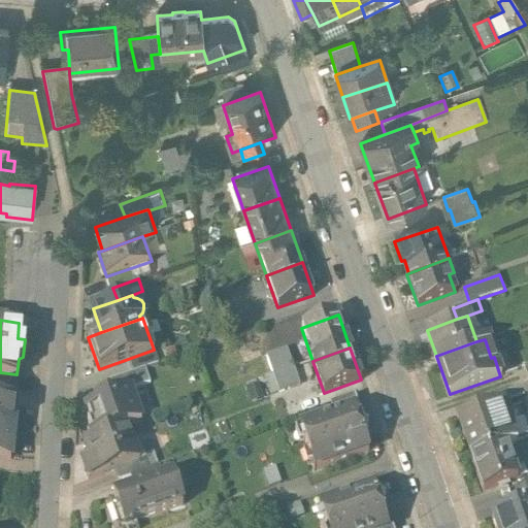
[(158,362),(154,350),(128,359),(132,371),(144,366),(158,362)]
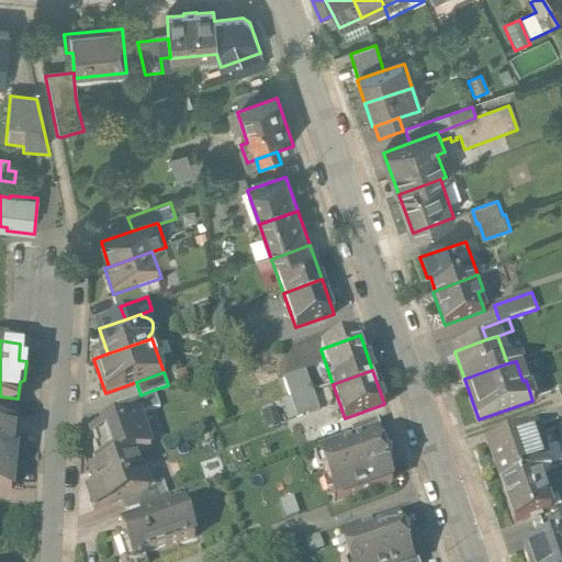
[(283,381),(290,398),(312,391),(305,373),(283,381)]
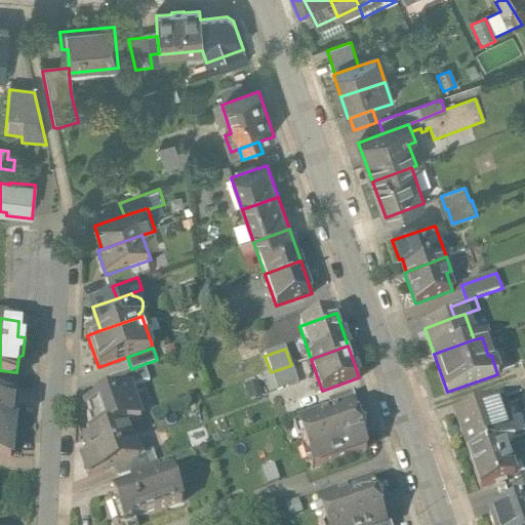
[(149,379),(144,364),(131,369),(110,376),(115,390),(129,385),(129,386),(149,379)]
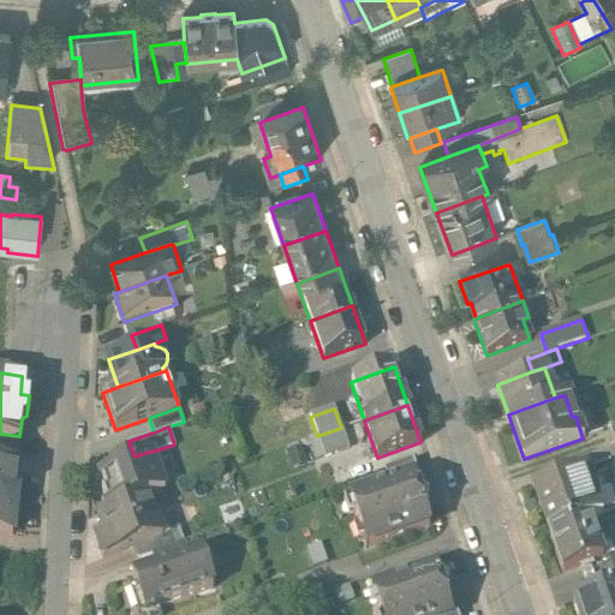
[(348,448),(341,428),(317,436),(324,457),(348,448)]
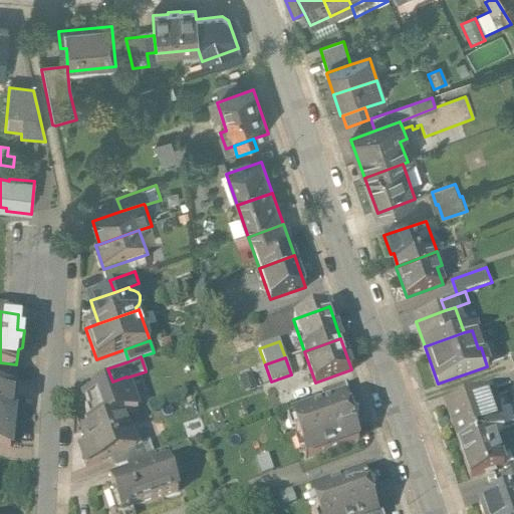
[(0,362),(0,375),(15,377),(16,364),(0,362)]
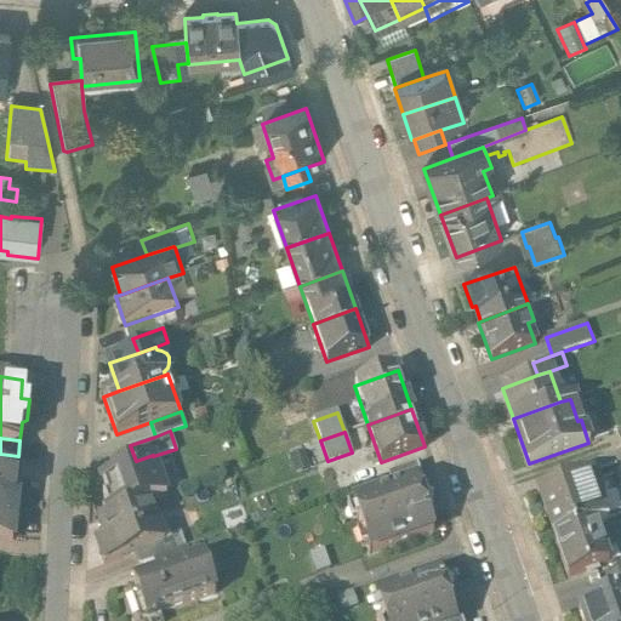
[(102,495),(109,514),(149,500),(166,495),(153,456),(153,455),(136,461),(112,469),(113,473),(100,477),(106,494),(102,495)]
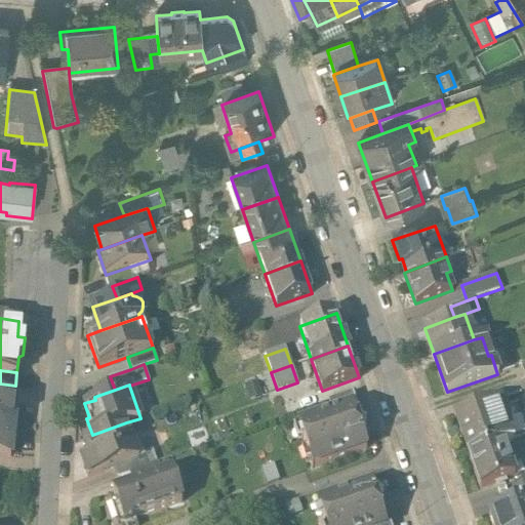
[(329,402),(333,414),(352,408),(359,428),(364,426),(352,394),(329,402)]
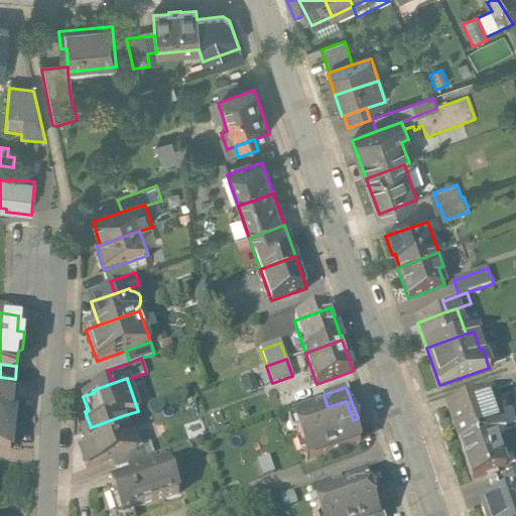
[(0,416),(13,418),(16,390),(0,388),(0,416)]
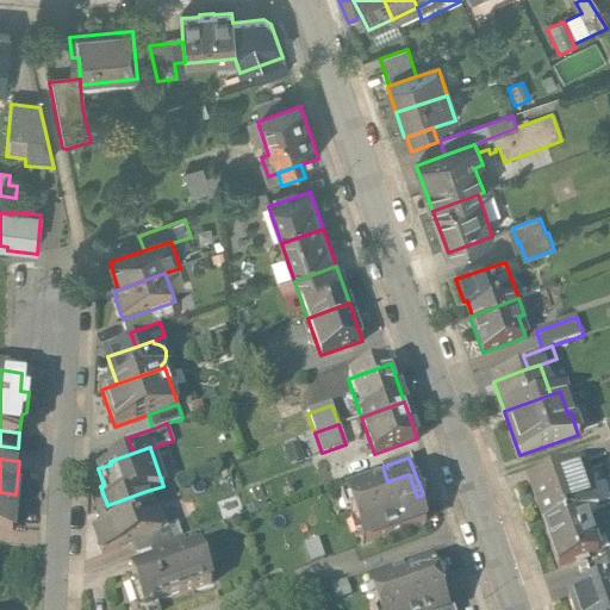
[(528,481),(545,527),(584,512),(598,508),(583,462),(528,481)]
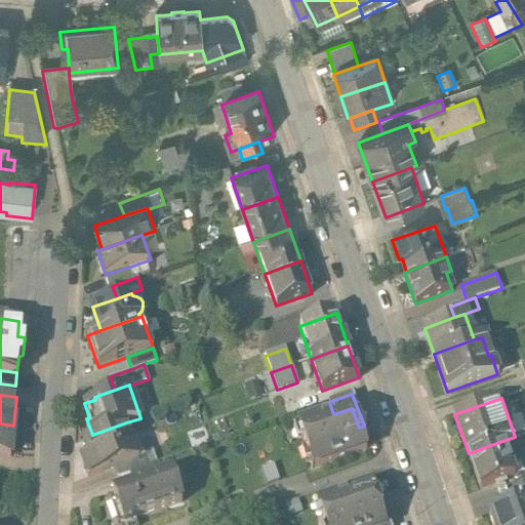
[(366,431),(364,426),(359,428),(352,408),(333,414),(297,428),(312,468),(366,448),(362,436),(364,435),(366,433),(366,431)]
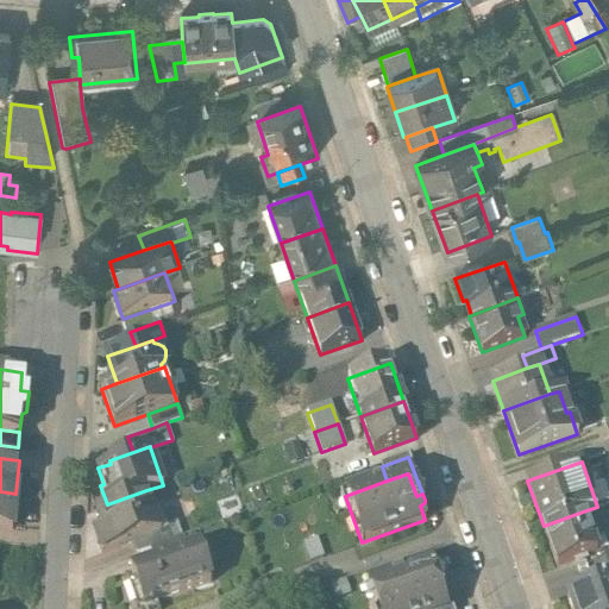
[(159,527),(146,490),(107,504),(96,508),(104,527),(95,531),(101,550),(135,538),(161,529),(159,527)]
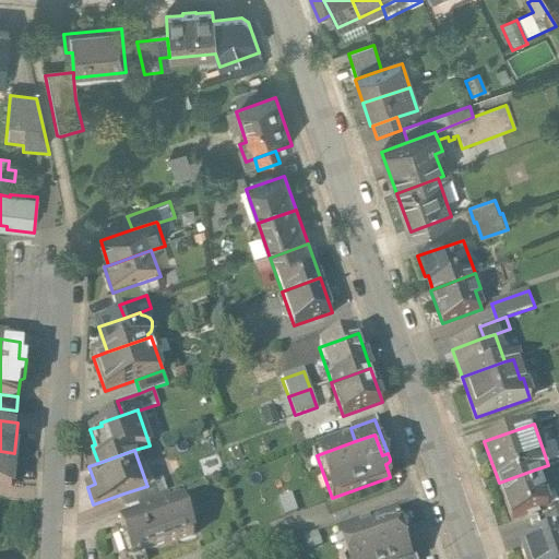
[(0,482),(11,483),(14,453),(0,451),(0,482)]
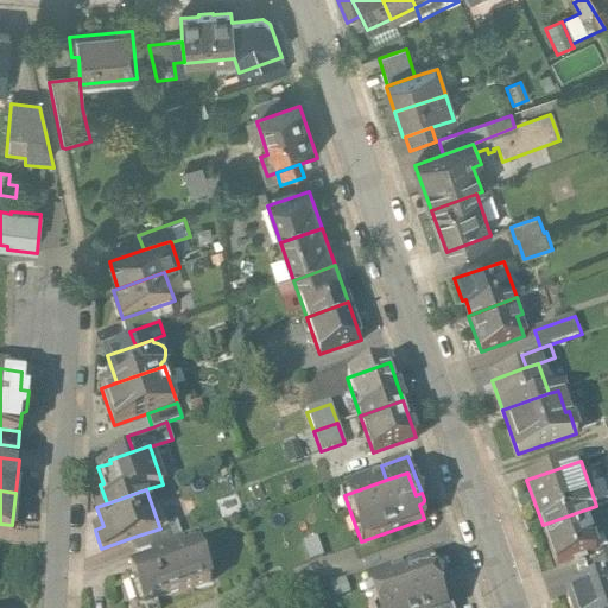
[(591,537),(582,511),(543,525),(557,565),(607,546),(601,533),(591,537)]
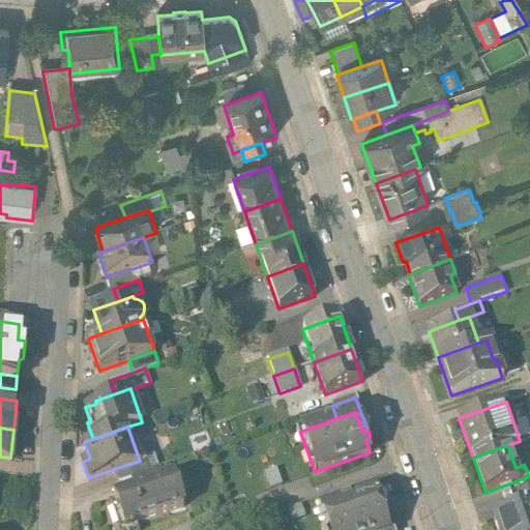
[(137,475),(157,467),(153,453),(139,459),(140,461),(117,468),(121,479),(137,475)]
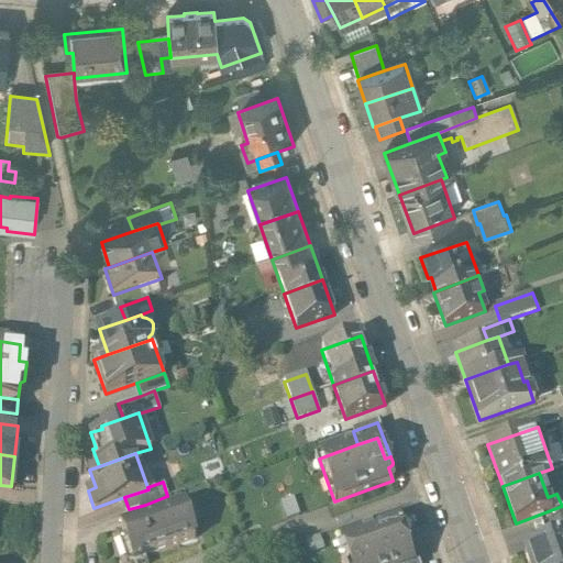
[(145,505),(150,517),(175,508),(170,495),(167,496),(145,505)]
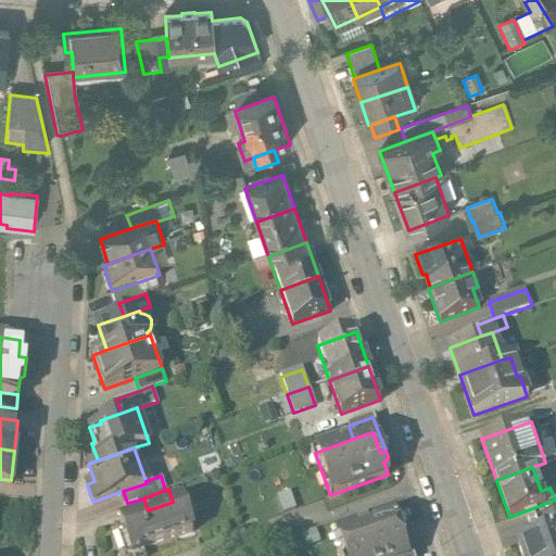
[(291,495),(278,500),(282,513),(295,508),(291,495)]
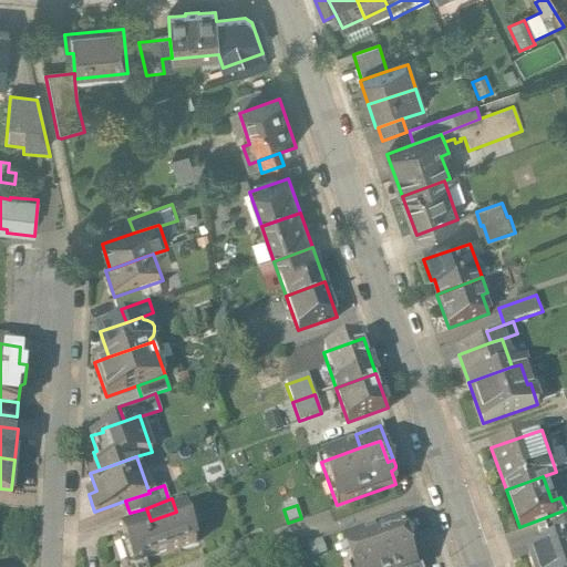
[(197,540),(186,507),(176,512),(151,521),(121,531),(132,562),(133,563),(145,558),(197,540)]
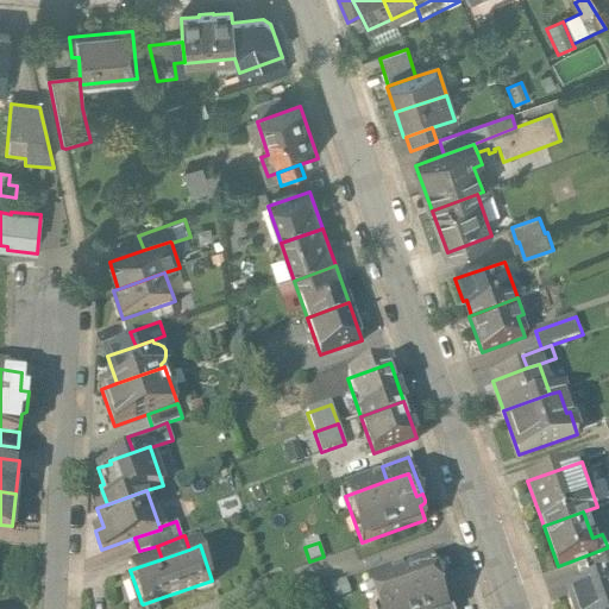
[(368,586),(375,608),(447,608),(440,589),(445,586),(443,579),(441,578),(438,578),(437,579),(431,564),(368,586)]
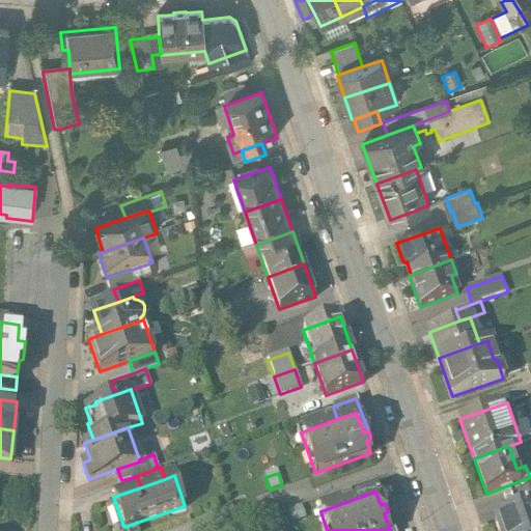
[(301,504),(288,509),(292,522),(306,516),(301,504)]
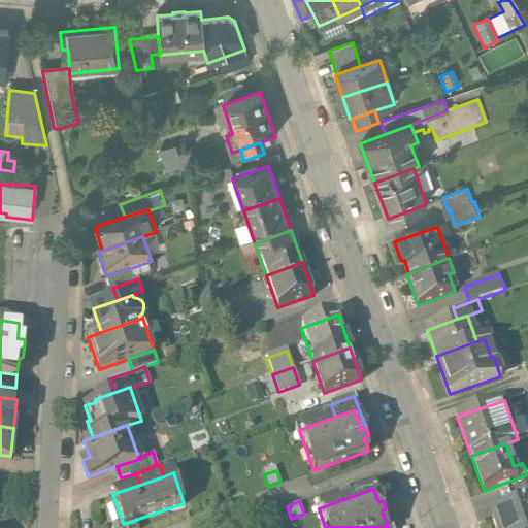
[(527,527),(527,503),(491,517),(495,527),(527,527)]
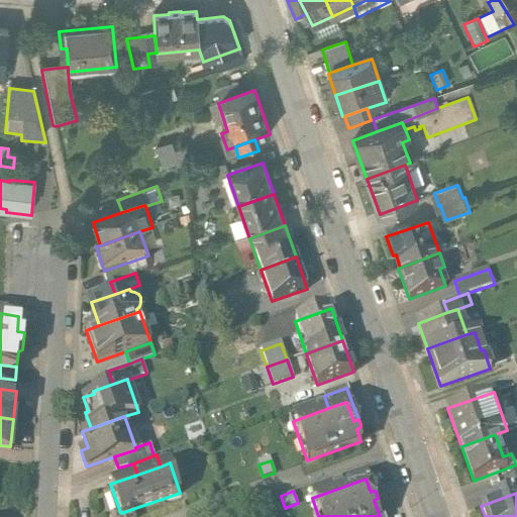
[(385,516),(378,498),(374,500),(380,516),(385,516)]
